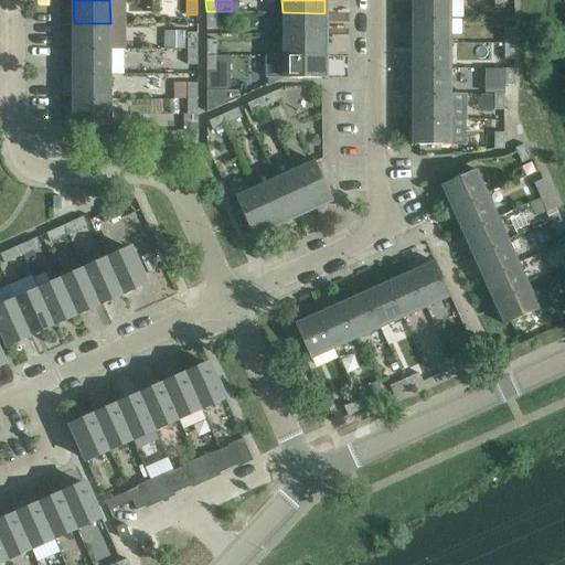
[(413,0),(414,19),(450,18),(449,0),(413,0)]
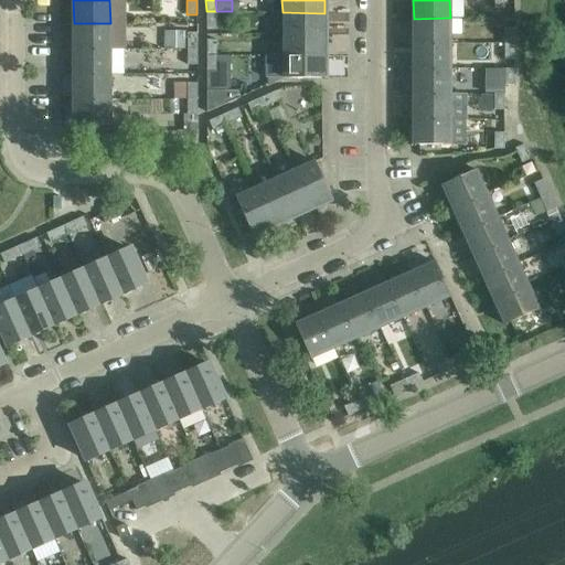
[(216,29),(216,11),(206,11),(206,29),(216,29)]
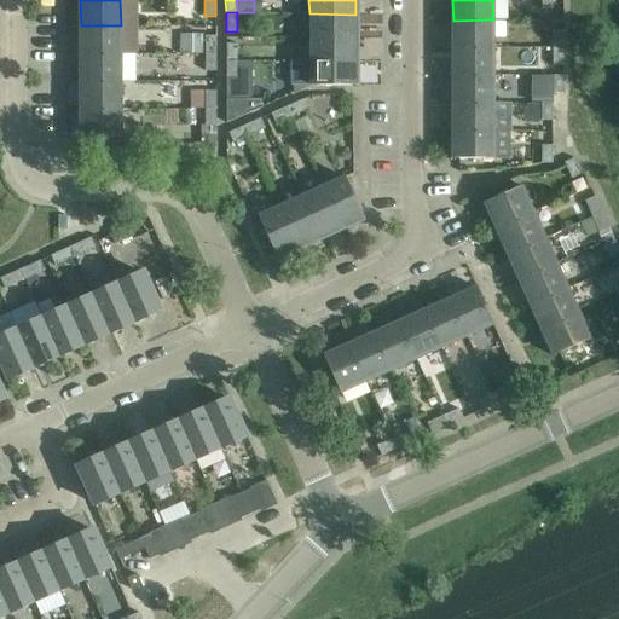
[(310,13),(310,38),(356,38),(356,15),(310,13)]
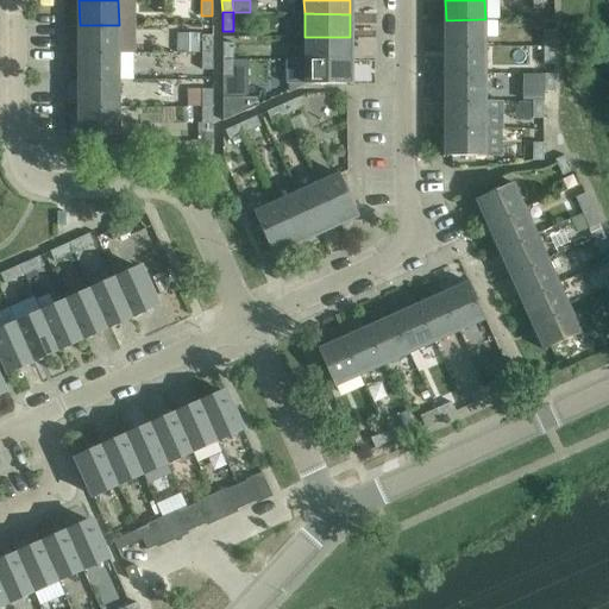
[(446,20),(446,46),(485,46),(485,19),(446,20)]
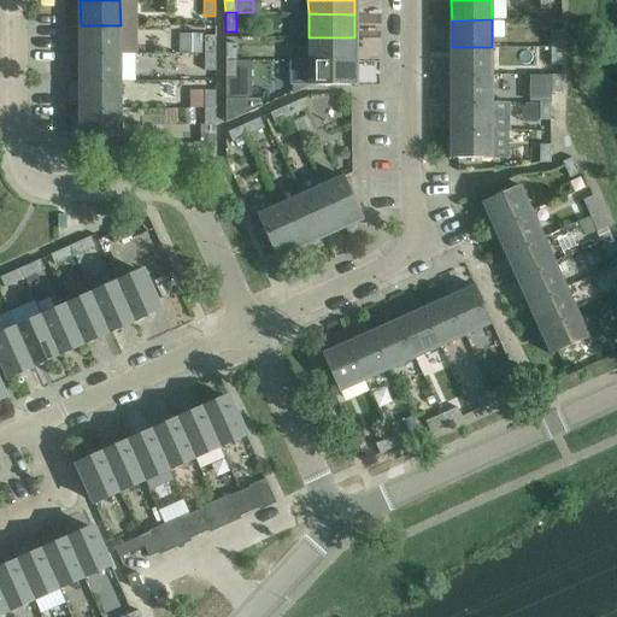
[(81,25),(81,53),(121,53),(121,25),(81,25)]
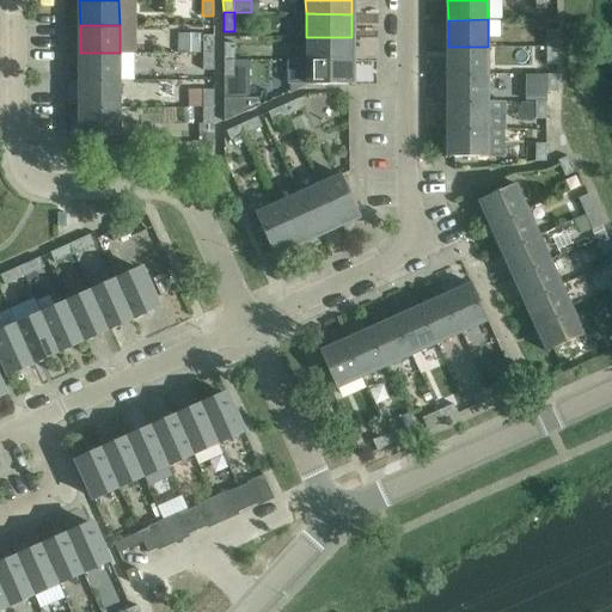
[(545,30),(537,30),(537,47),(545,47),(556,47),(557,30),(545,30)]
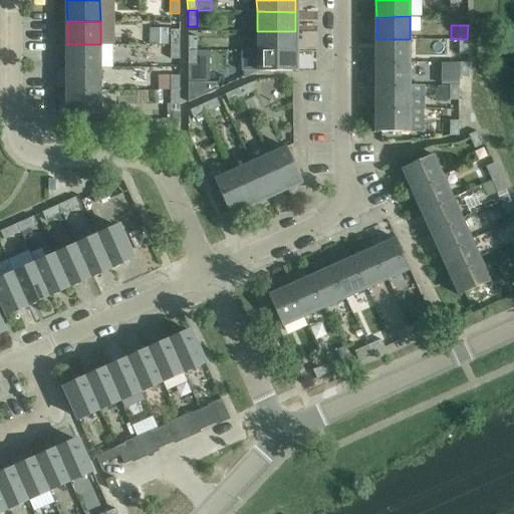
[(170,28),(150,28),(150,44),(170,44),(170,30),(170,28)]
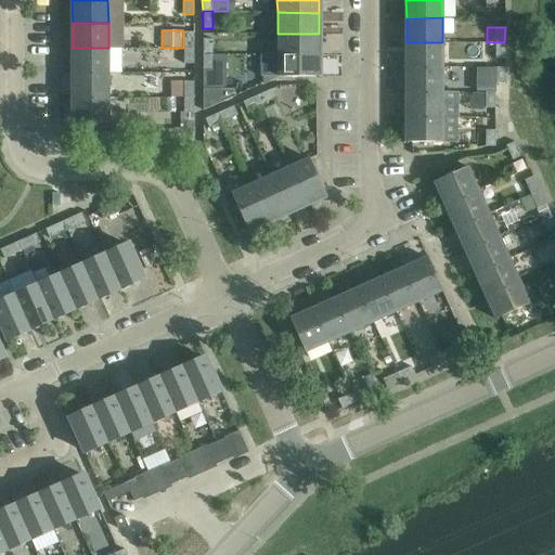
[(193,48),(193,33),(183,33),(183,48),(193,48)]
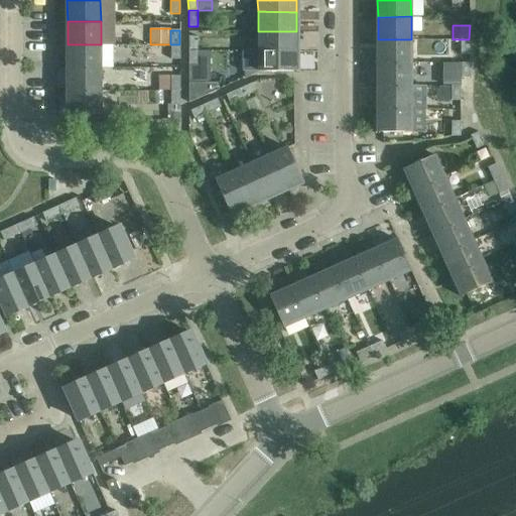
[(258,31),(258,50),(296,51),(296,31),(258,31)]
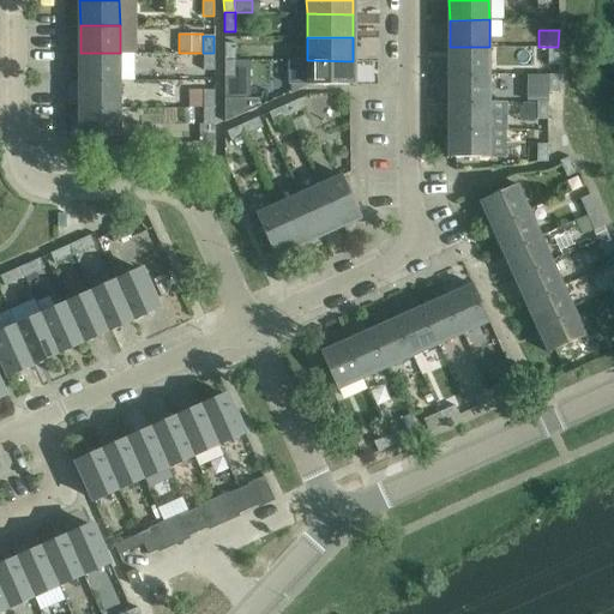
[(224,43),(224,60),(235,60),(235,43),(224,43)]
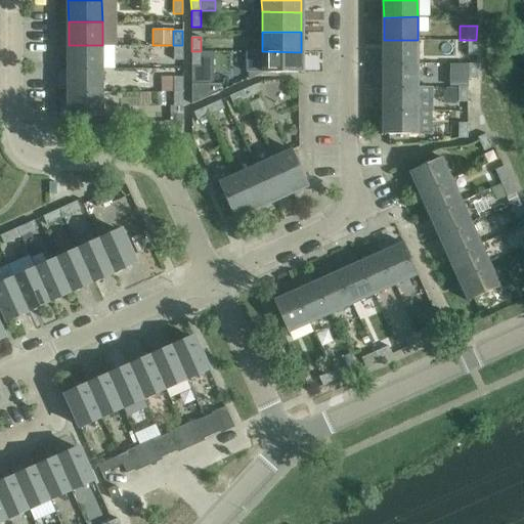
[(384,40),(384,63),(418,63),(418,40),(384,40)]
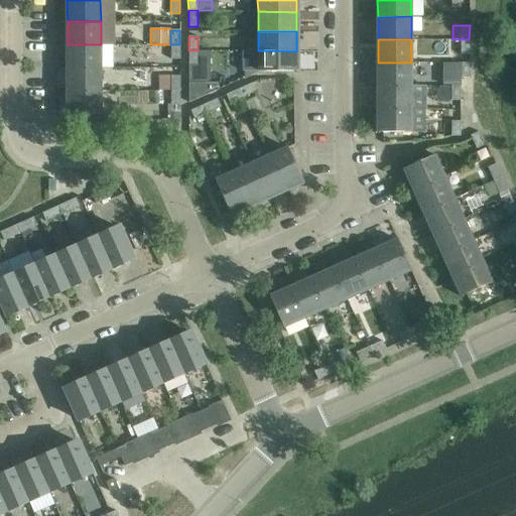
[(469,54),(469,39),(460,39),(460,54),(469,54)]
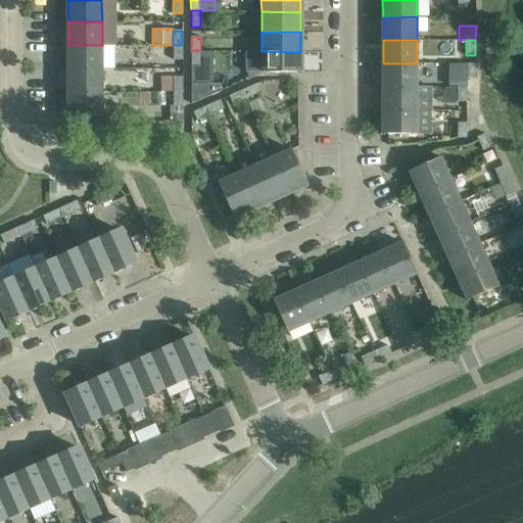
[(68,45),(68,68),(102,68),(102,45),(68,45)]
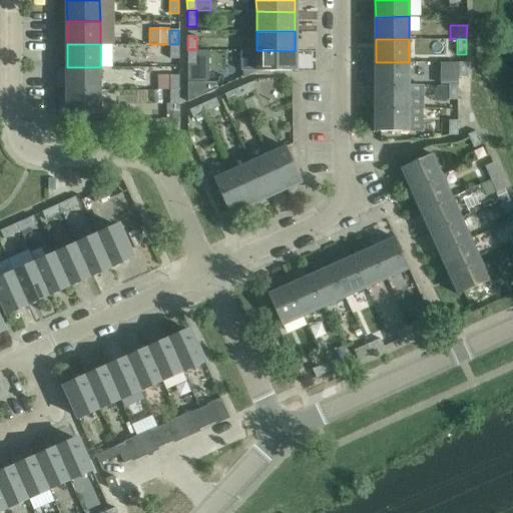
[(178,59),(178,44),(169,44),(169,59),(178,59)]
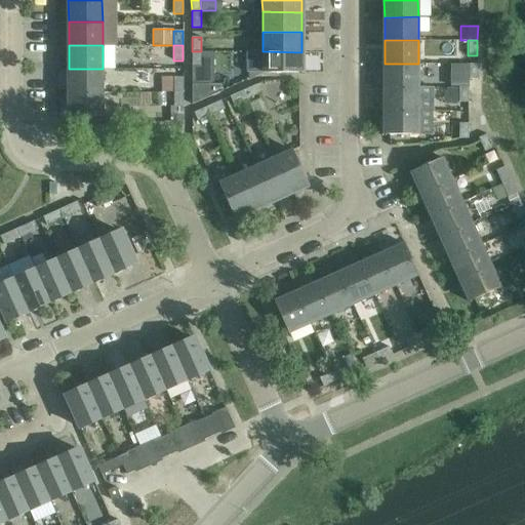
[(201,67),(201,51),(192,51),(192,67),(201,67)]
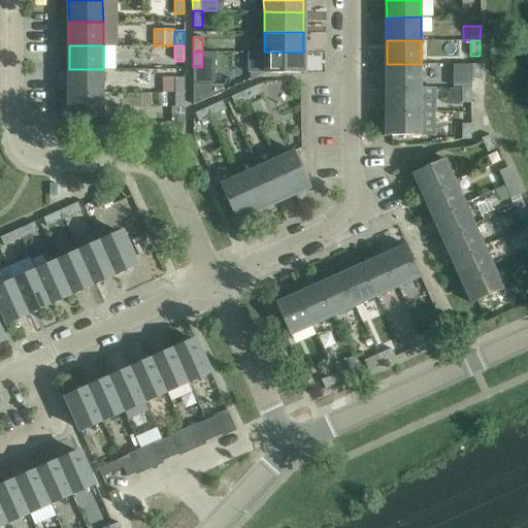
[(302,74),(303,74),(303,53),(264,52),(248,52),(248,73),(302,73),(302,74)]
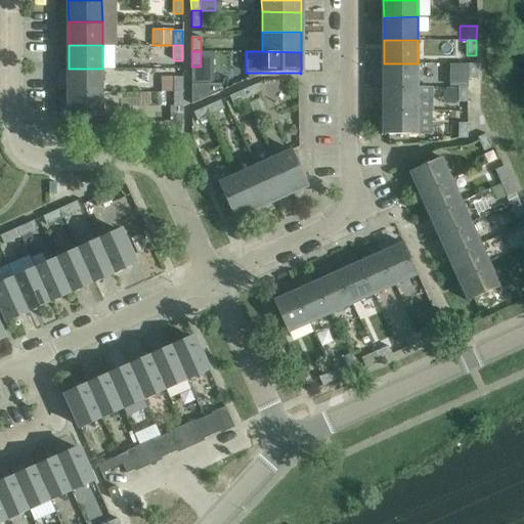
[(384,63),(384,87),(418,87),(418,63),(384,63)]
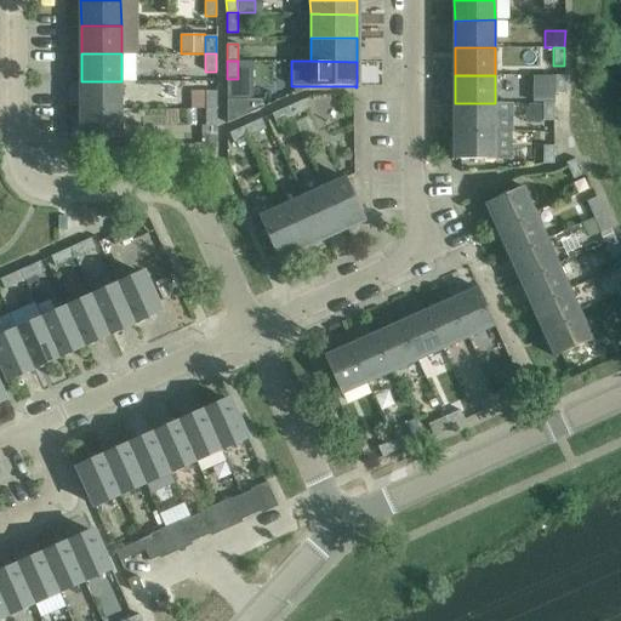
[(564,75),(540,75),(540,103),(542,103),(553,103),(553,93),(564,93),(564,75)]
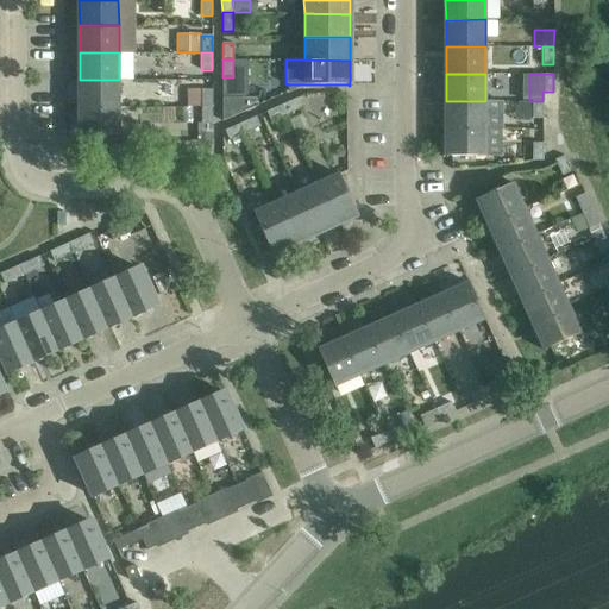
[(80,80),(80,107),(119,107),(119,80),(80,80)]
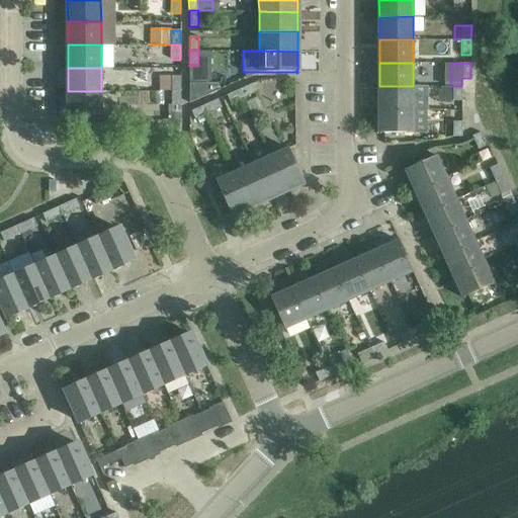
[(180,92),(180,76),(171,76),(171,92),(180,92)]
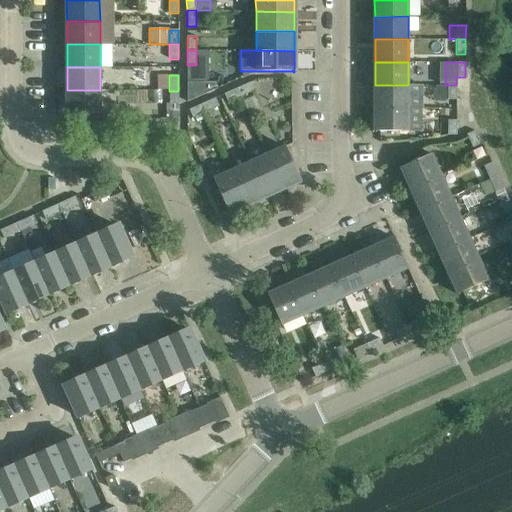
[(187,82),(187,102),(216,89),(216,82),(187,82)]
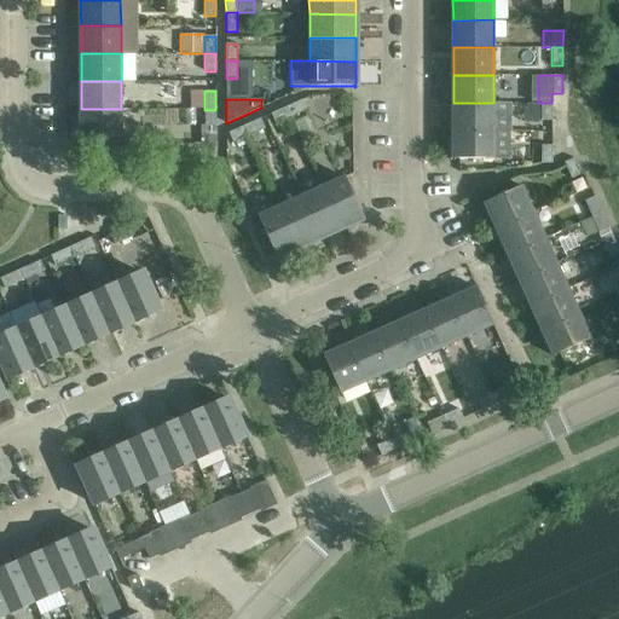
[(290,117),(305,110),(301,100),(287,106),(290,117)]
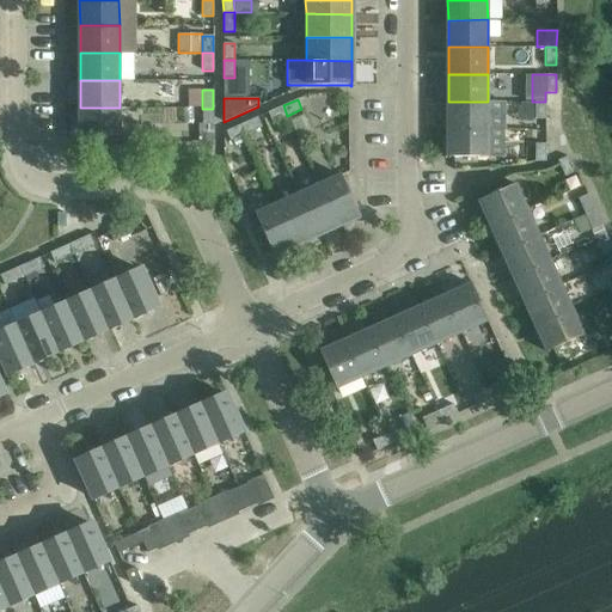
[(448,102),(448,129),(488,129),(488,102),(448,102)]
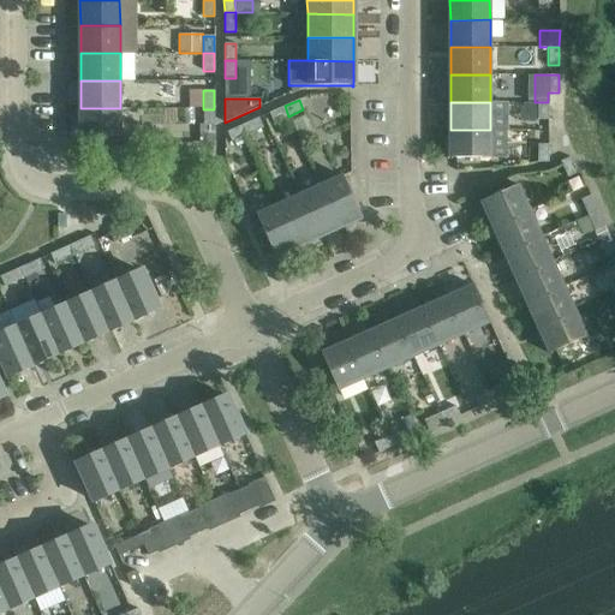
[(548,102),(537,102),(537,120),(548,120),(548,102)]
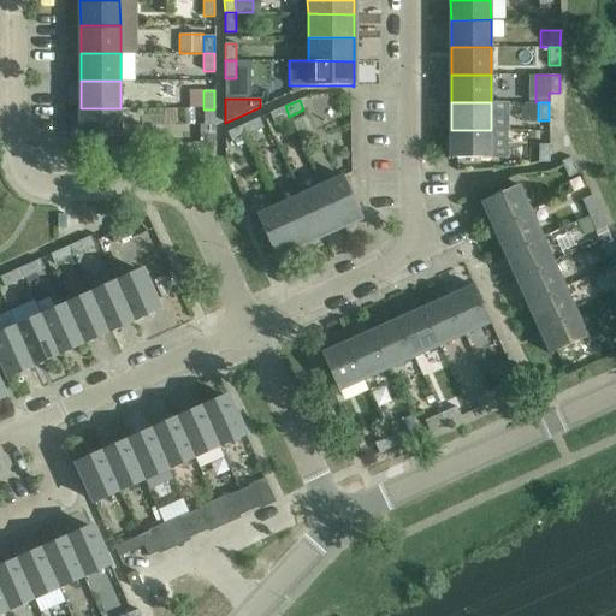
[(285,106),(267,114),(272,124),(289,117),(285,106)]
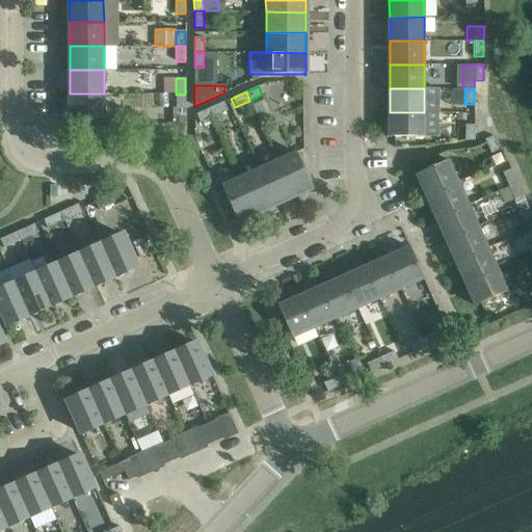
[(71,118),(71,117),(104,117),(104,94),(70,94),(70,118),(71,118)]
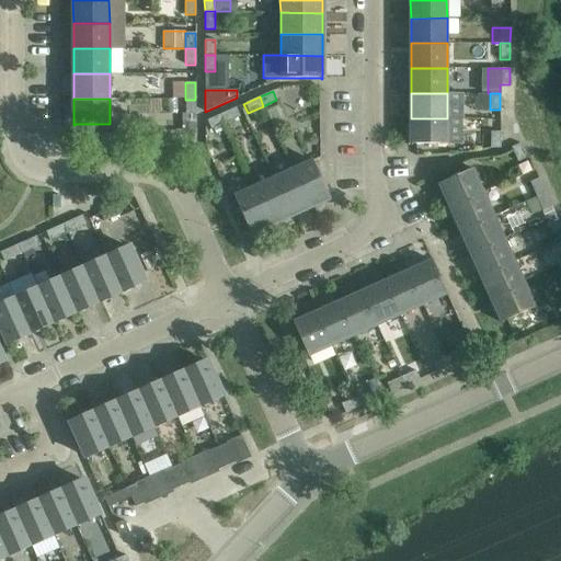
[(195,114),(195,100),(185,100),(185,114),(195,114)]
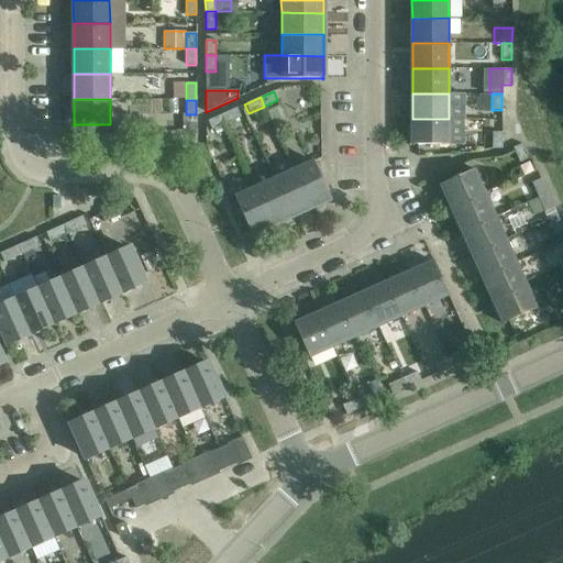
[(225,123),(239,118),(235,109),(222,114),(225,123)]
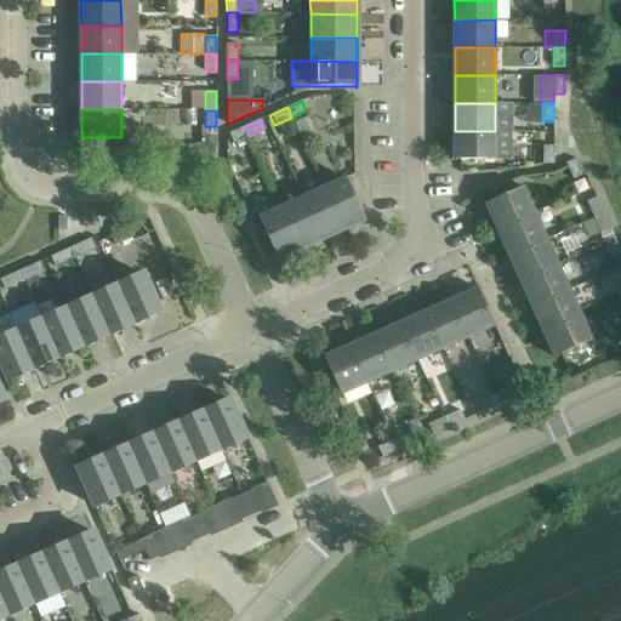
[(294,121),(281,127),(285,137),(298,132),(295,124),(294,121)]
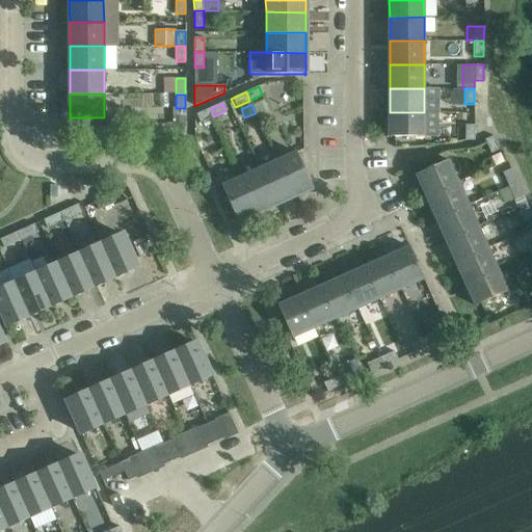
[(210,108),(195,114),(200,123),(213,116),(210,108)]
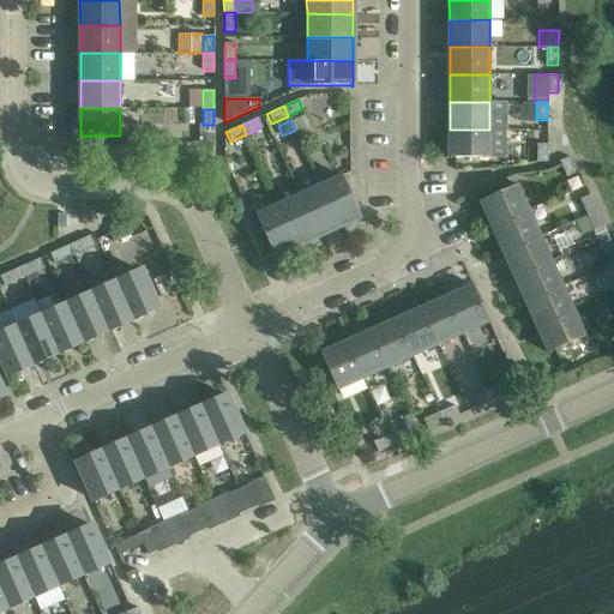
[(489,130),(450,130),(450,158),(451,158),(451,157),(489,158),(489,130)]
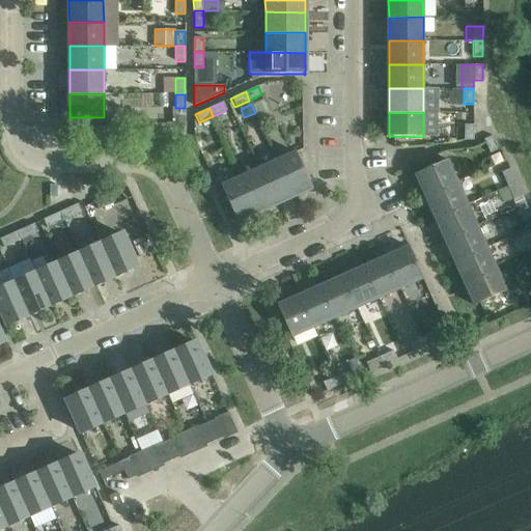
[(464,124),(464,136),(464,140),(473,140),(473,124),(464,124)]
